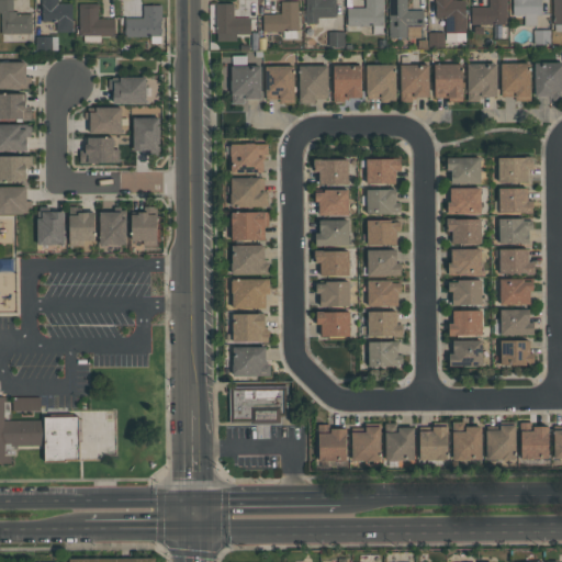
[(0,0),(0,33),(32,33),(31,13),(13,13),(12,0),(0,0)]
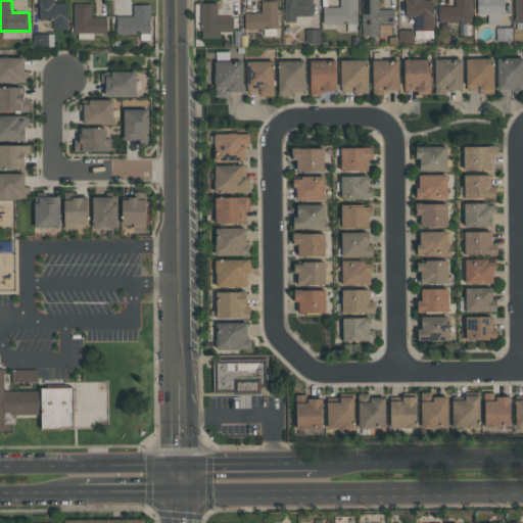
[(40,19),(40,5),(38,5),(38,0),(54,0),(54,3),(67,2),(67,30),(52,30),(52,19),(40,19)]
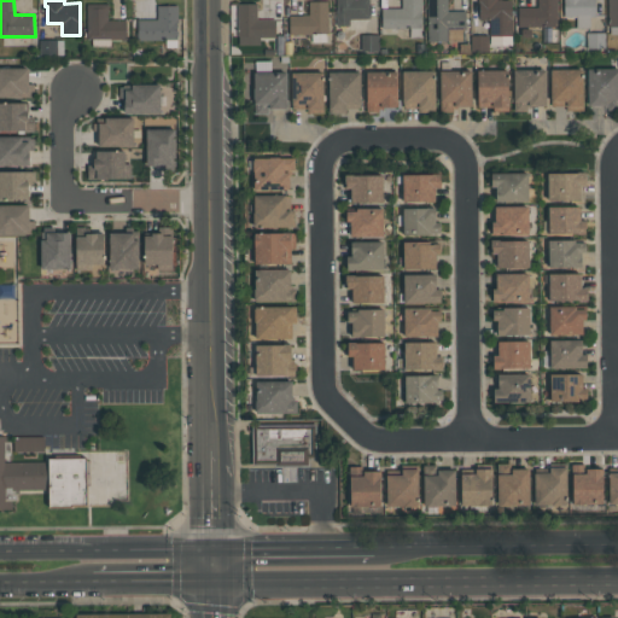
[(369,0),(369,18),(349,19),(349,25),(336,25),(336,10),(336,0),(369,0)]
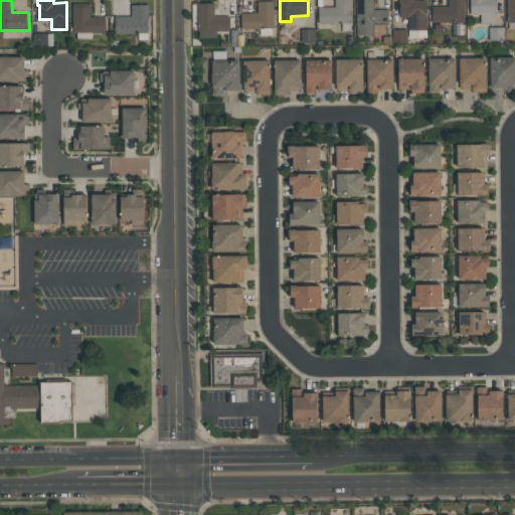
[(351,31),(342,31),(342,23),(318,24),(318,7),(334,6),(334,0),(351,0),(352,10),(350,10),(351,31)]
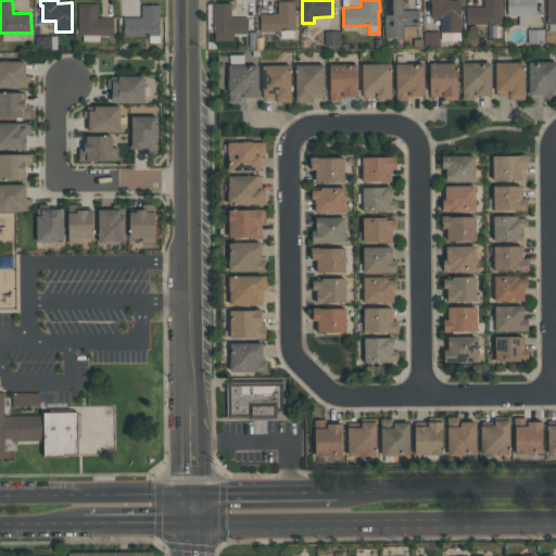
[(417,36),(417,37),(384,38),(383,0),(403,0),(403,10),(419,10),(419,27),(421,27),(421,36),(417,36)]
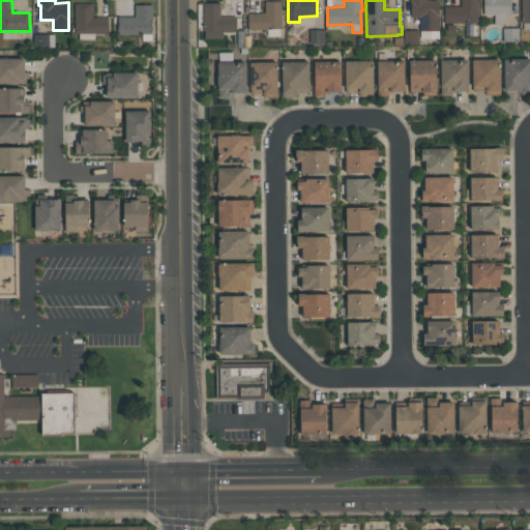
[(438,0),(438,17),(439,17),(439,30),(420,30),(420,17),(411,17),(411,1),(409,1),(409,0),(438,0)]
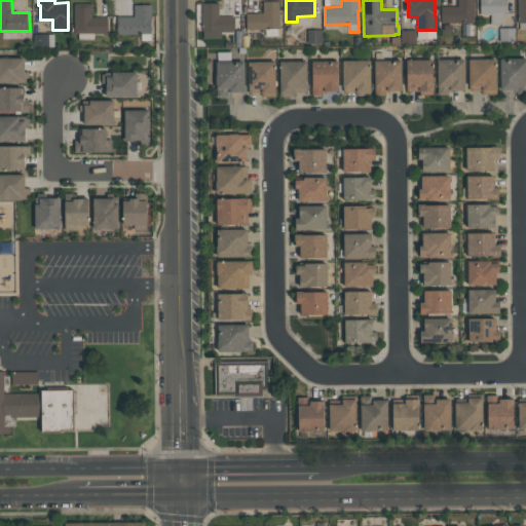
[(474,0),(474,23),(441,23),(441,6),(457,6),(457,0),(474,0)]
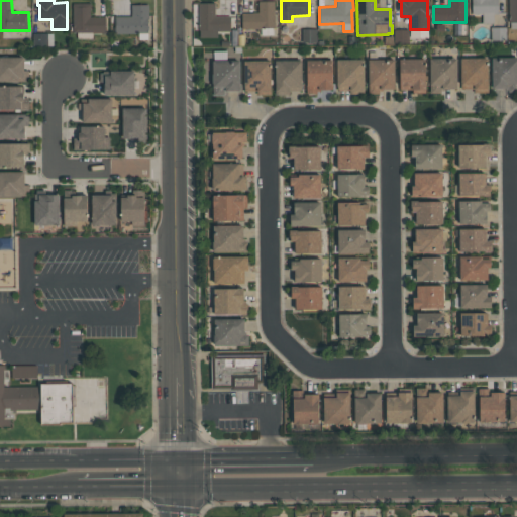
[(498,0),(498,14),(494,14),(494,23),(482,24),(482,14),(472,14),(472,0),(498,0)]
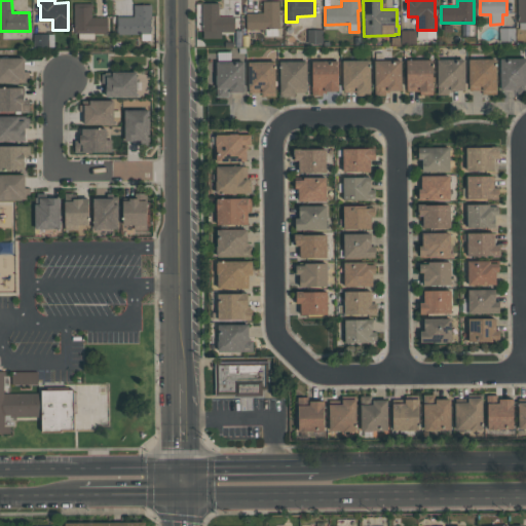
[(525,0),(525,29),(519,29),(519,23),(517,23),(517,0),(525,0)]
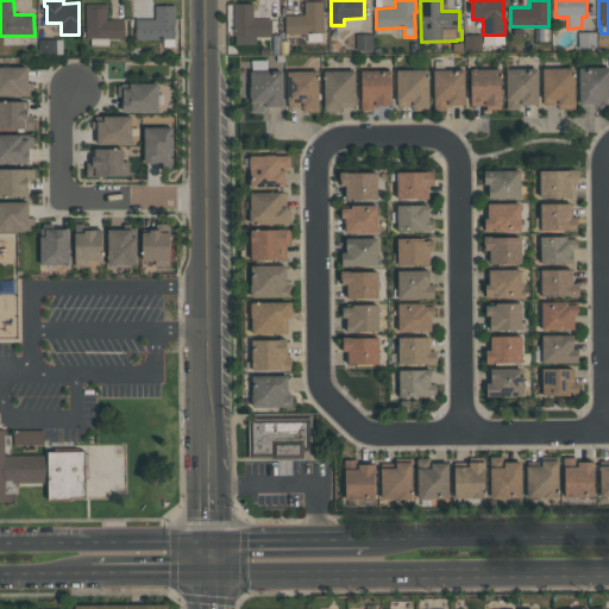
[(284,16),(286,35),(324,33),(322,1),(303,2),(305,16),(284,16)]
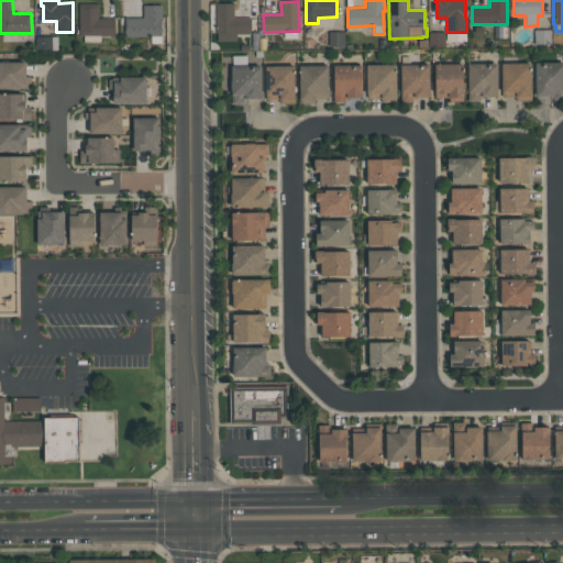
[(116,35),(114,19),(99,19),(99,3),(79,4),(79,36),(116,35)]
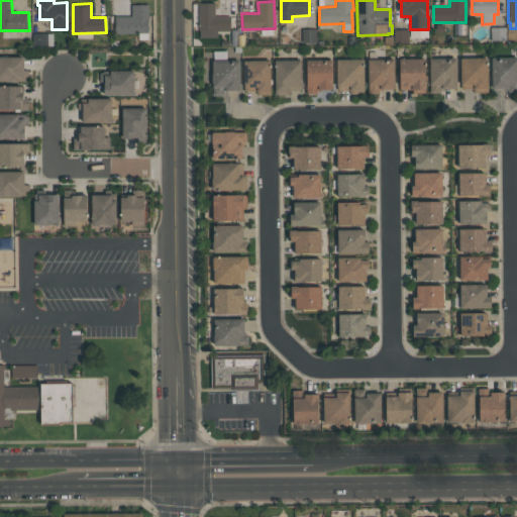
[(200,37),(217,37),(217,32),(230,31),(230,16),(215,16),(215,3),(199,3),(200,37)]
